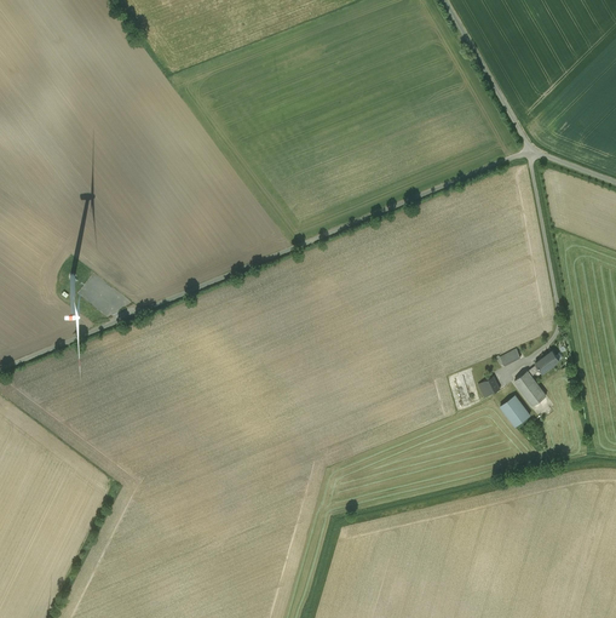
[(513,347),(496,355),(501,364),(517,355),(513,347)]
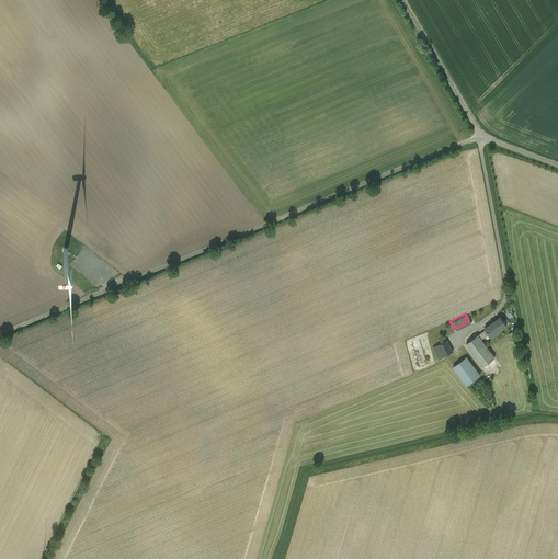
[(497,315),(482,324),(484,327),(487,330),(490,335),(504,326),(497,315)]
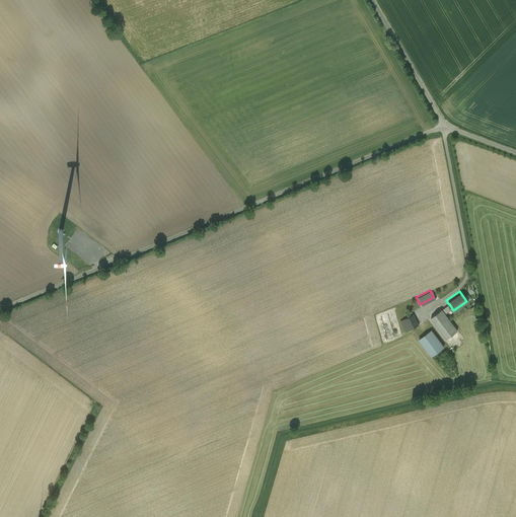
[(441,311),(449,306),(450,305),(447,302),(439,308),(441,311)]
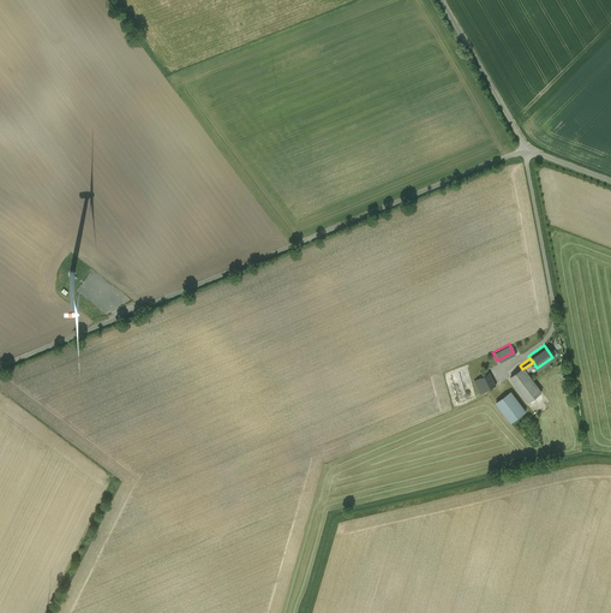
[(532,363),(522,369),(529,379),(538,373),(532,363)]
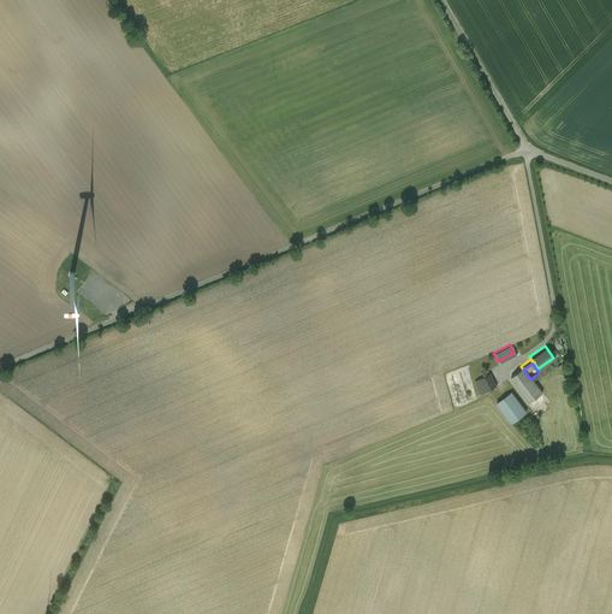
[(509,375),(527,400),(539,391),(530,379),(523,370),(521,366),(509,375)]
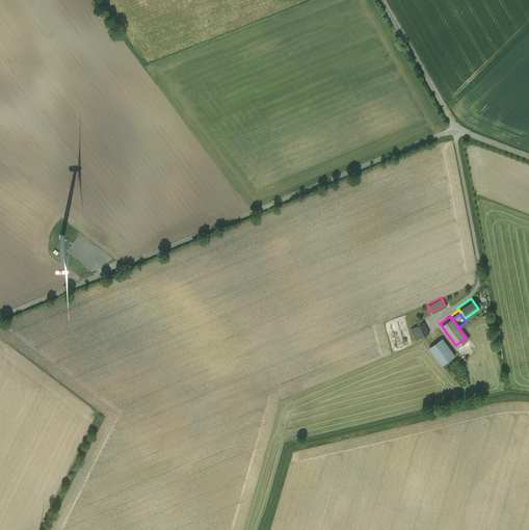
[(426,332),(421,320),(413,324),(418,336),(426,332)]
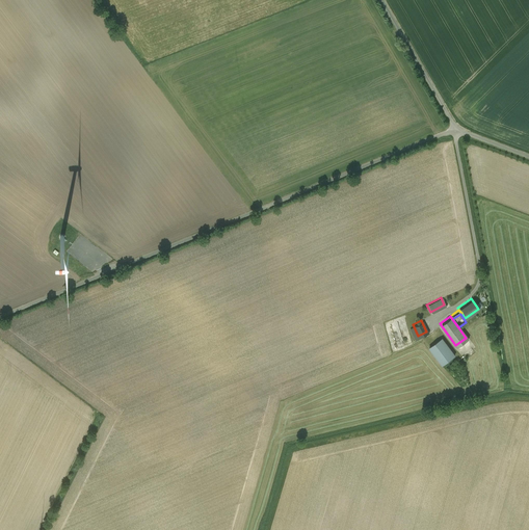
[(442,366),(455,355),(443,338),(429,347),(442,366)]
